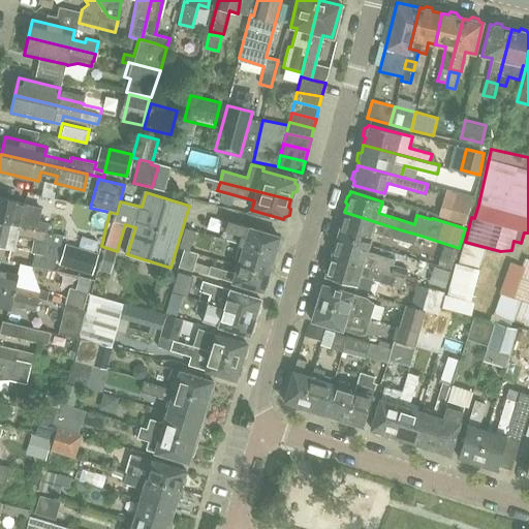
[(456,193),(448,220),(467,225),(475,198),(456,193)]
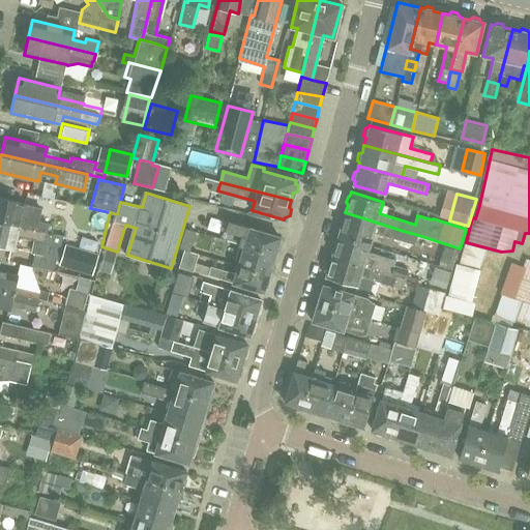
[(0,198),(0,222),(43,232),(46,226),(20,219),(24,204),(0,198)]
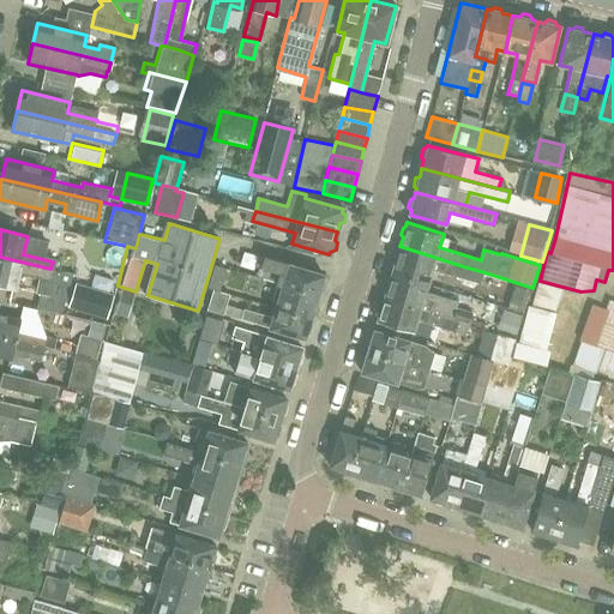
[(463,266),(399,246),(397,253),(393,256),(391,264),(393,266),(392,270),(391,272),(428,284),(428,282),(433,269),(459,277),(481,283),(485,272),(463,266)]
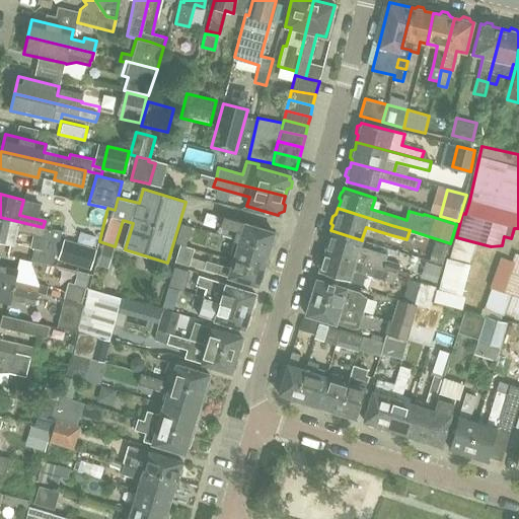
[(270,247),(273,246),(276,237),(274,235),(275,232),(245,224),(246,222),(219,214),(216,225),(225,228),(223,235),(235,238),(270,249),(270,247)]
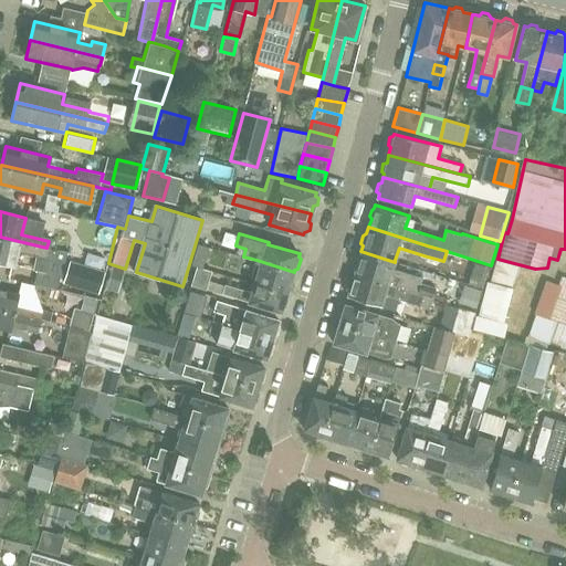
[(66,253),(46,248),(0,237),(0,262),(13,266),(17,250),(35,254),(32,268),(38,269),(34,284),(55,289),(66,253)]
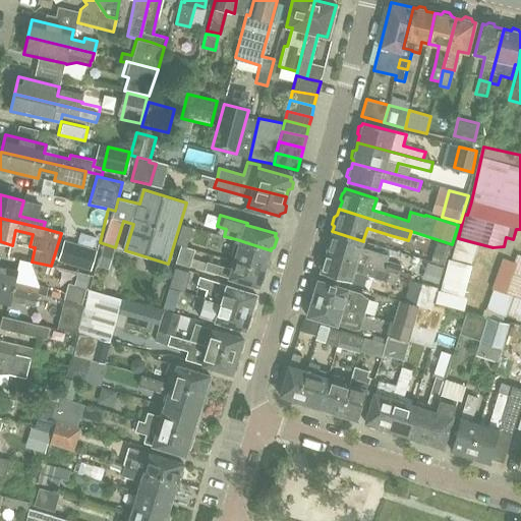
[(177,244),(181,245),(186,247),(192,228),(182,225),(177,244)]
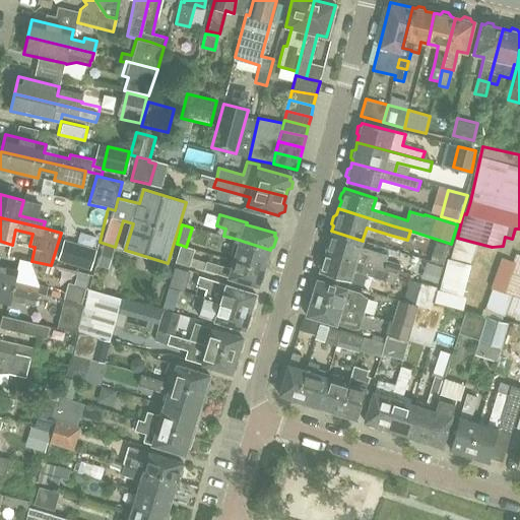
[(330,235),(327,236),(325,244),(328,245),(325,252),(397,274),(400,265),(386,261),(388,255),(361,246),(362,242),(363,241),(331,231),(331,232),(330,235)]
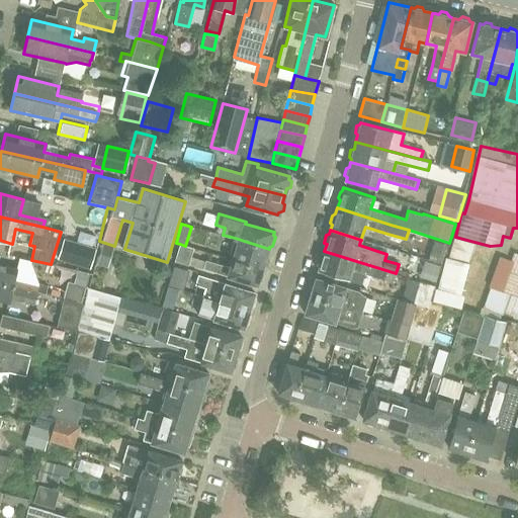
[(236,255),(234,259),(263,268),(264,265),(266,264),(269,256),(267,255),(269,249),(235,238),(231,253),(236,255)]
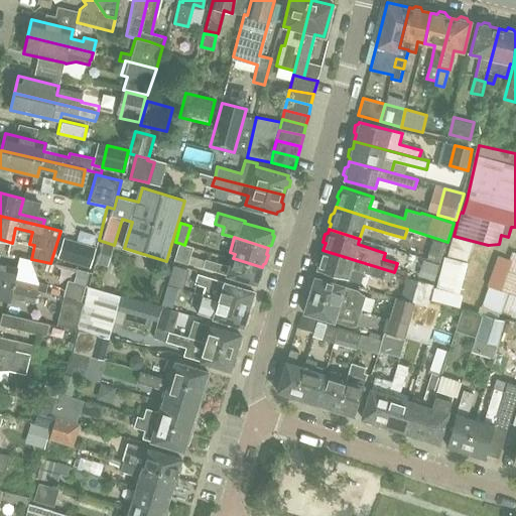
[(114,245),(99,240),(94,263),(107,267),(114,245)]
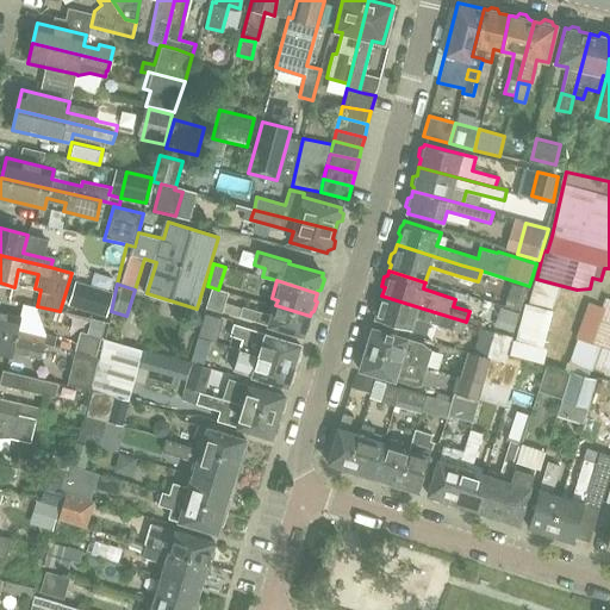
[(511,284),(509,292),(524,298),(528,288),(511,284)]
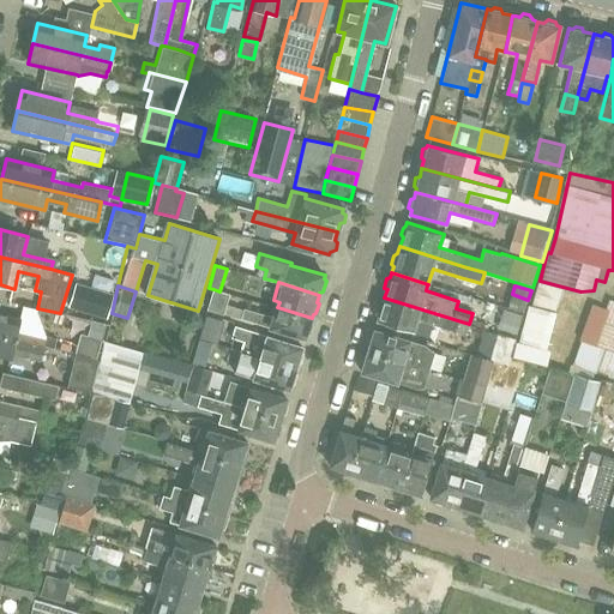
[(89,294),(74,290),(68,307),(107,319),(114,295),(91,288),(89,294)]
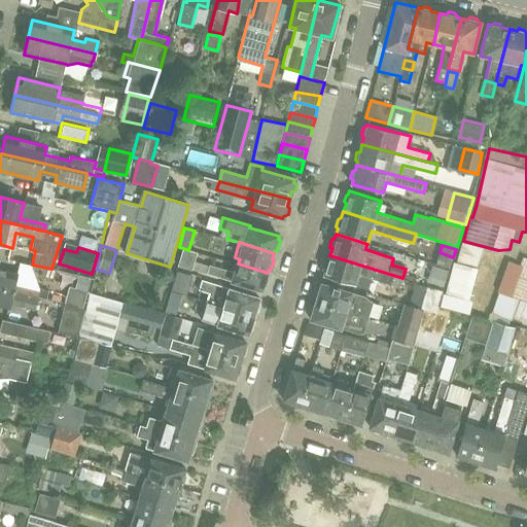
[(198,252),(188,250),(183,248),(177,266),(191,271),(198,252)]
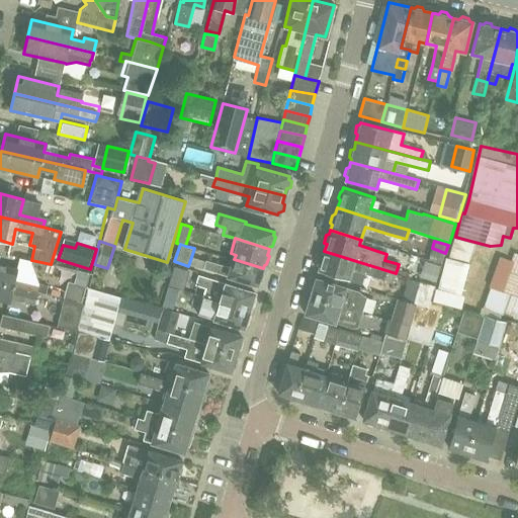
[(393,282),(396,273),(324,251),(322,257),(319,259),(317,265),(319,267),(318,269),(348,279),(352,269),(374,276),(393,282)]
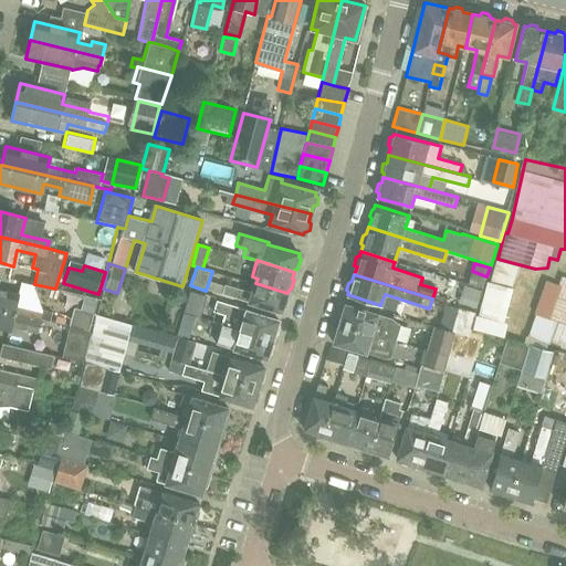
[(530,343),(547,348),(549,342),(561,345),(561,347),(564,348),(565,339),(565,324),(565,325),(565,324),(565,276),(559,274),(557,283),(544,279),(532,313),(535,314),(527,336),(526,336),(524,342),(530,343)]
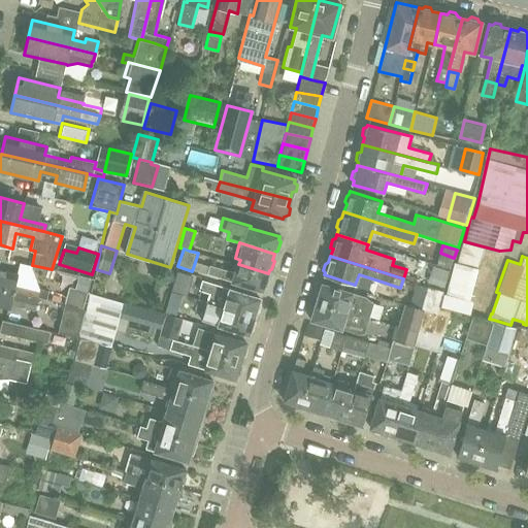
[(474,268),(459,264),(454,263),(446,295),(444,294),(440,306),(470,315),(473,301),(469,300),(472,289),(469,288),(474,268)]
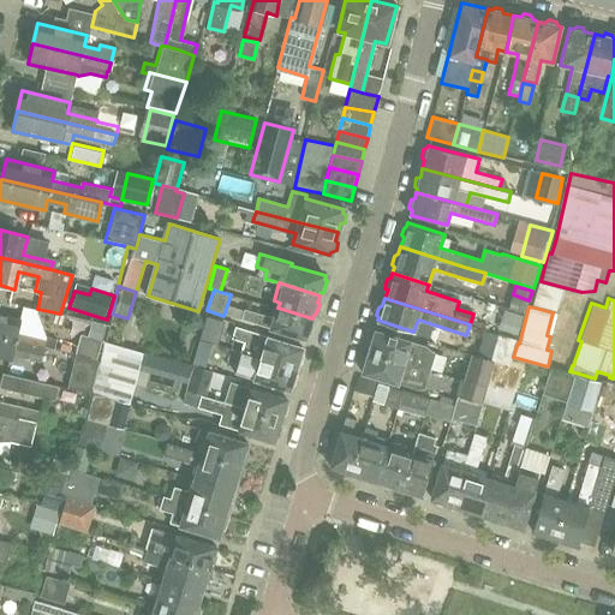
[(245,320),(256,323),(306,339),(308,334),(311,332),(314,324),(311,322),(312,318),(278,308),(275,317),(249,309),(245,320)]
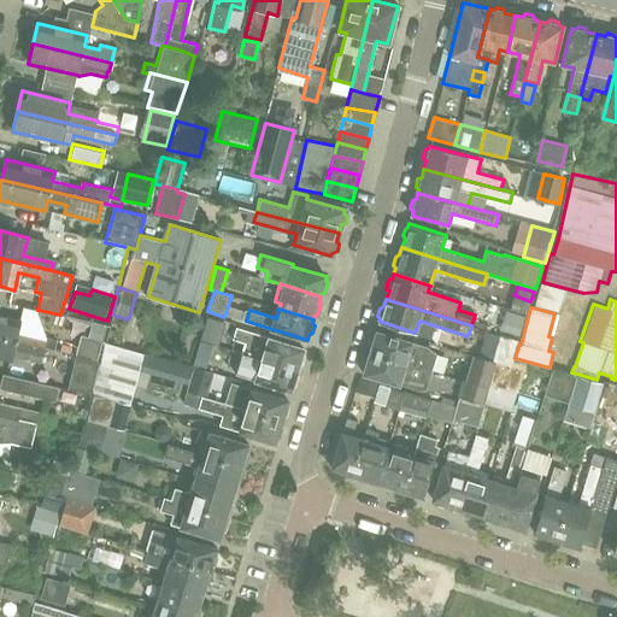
[(505,311),(499,333),(519,340),(526,317),(505,311)]
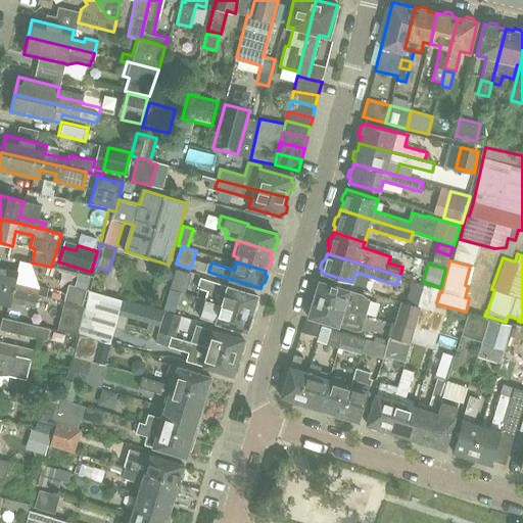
[(0,285),(38,294),(46,296),(48,288),(14,281),(17,271),(0,267),(0,285)]
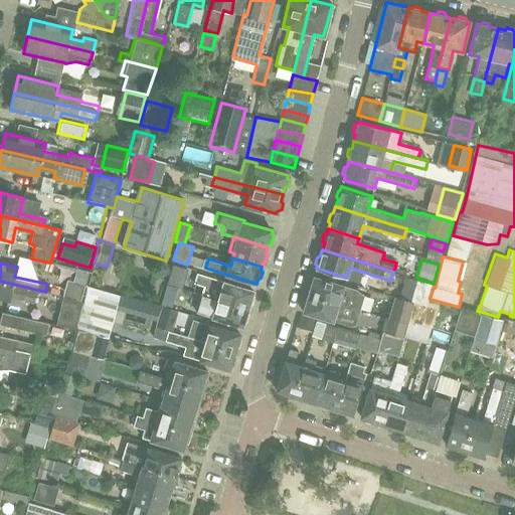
[(174,265),(168,284),(178,288),(182,289),(188,270),(174,265)]
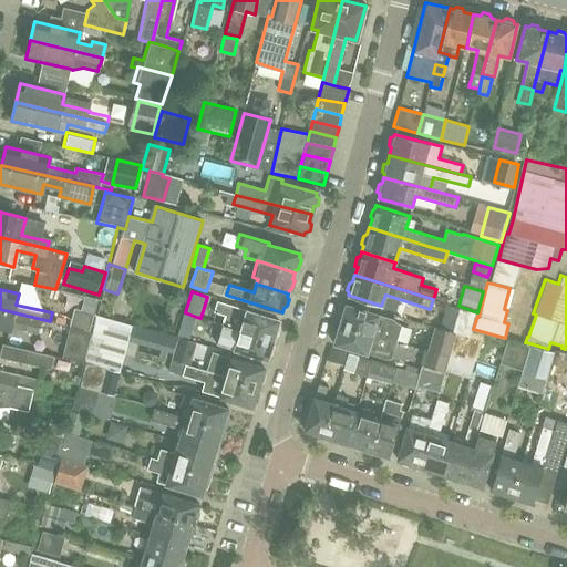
[(70,327),(93,332),(101,313),(95,311),(98,301),(84,298),(81,310),(74,308),(70,327)]
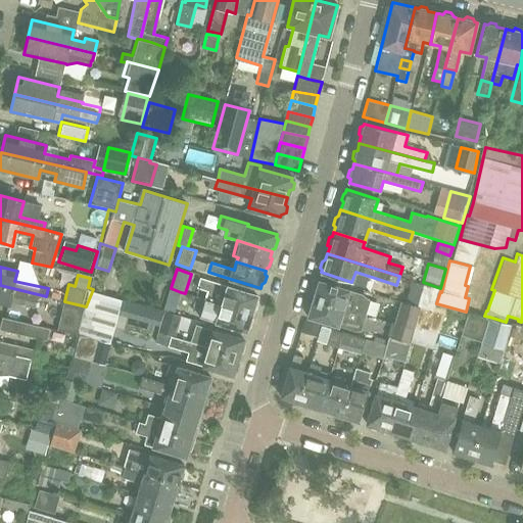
[(204,299),(222,304),(251,314),(252,311),(256,310),(258,302),(256,299),(257,295),(199,278),(196,288),(207,291),(204,299)]
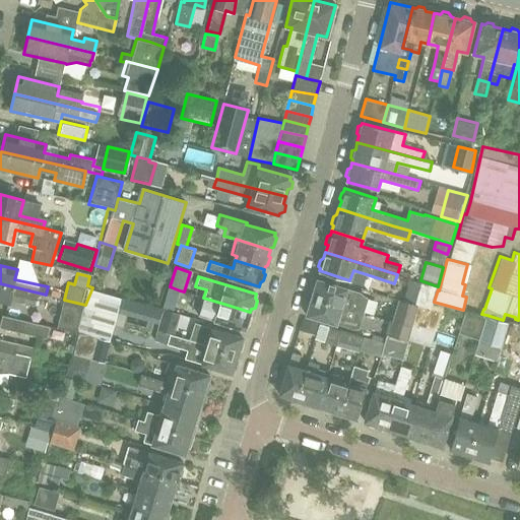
[(315,282),(313,283),(310,290),(312,293),(311,297),(362,312),(366,299),(358,296),(359,290),(317,278),(315,282)]
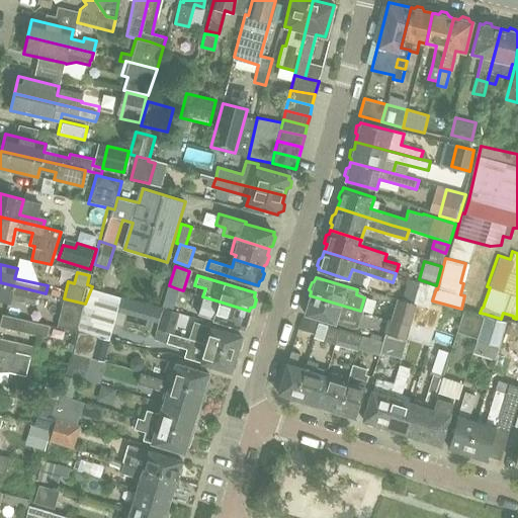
[(34,304),(37,291),(0,282),(0,300),(8,303),(9,298),(34,304)]
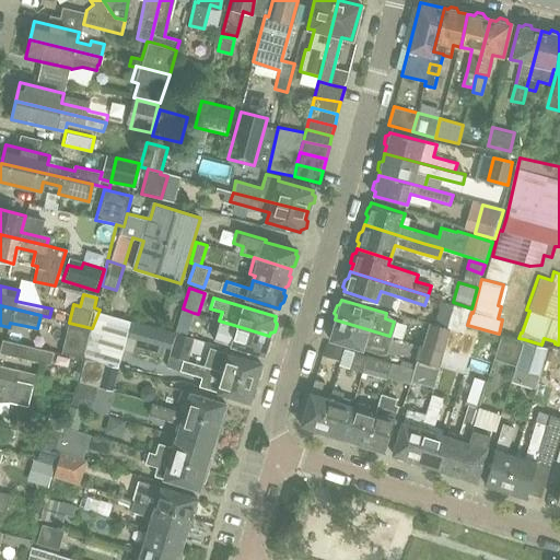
[(92,328),(85,358),(119,368),(133,319),(100,310),(92,328)]
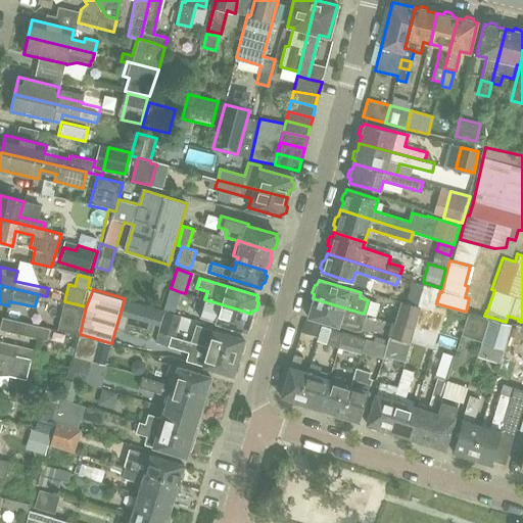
[(360,328),(364,314),(313,298),(312,301),(308,302),(306,310),(308,312),(307,315),(358,331),(360,328)]
